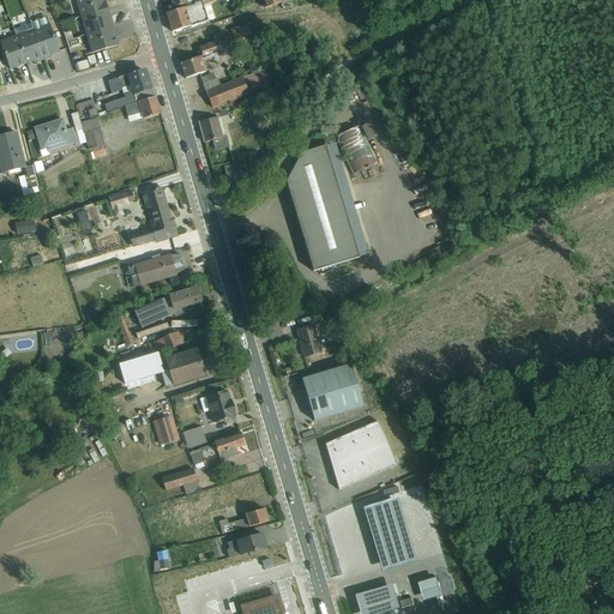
[(103,1),(102,0),(77,0),(76,0),(82,18),(107,11),(104,1),(103,1)]
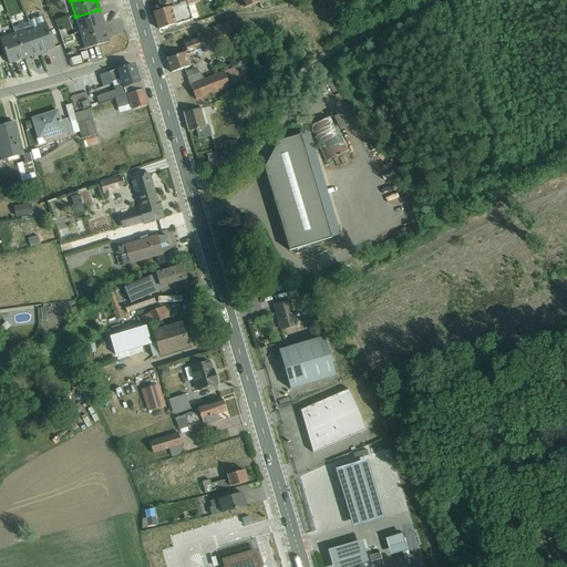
[(188,0),(182,3),(173,7),(154,13),(158,31),(176,26),(176,24),(197,18),(193,3),(200,1),(199,0),(188,0)]
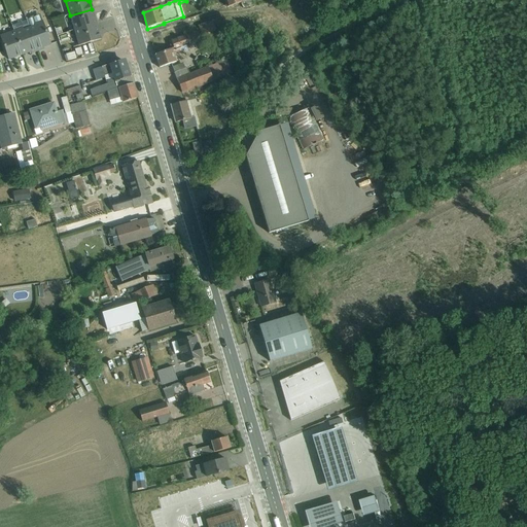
[(213,0),(214,0),(215,2),(219,0),(222,10),(241,3),(243,9),(252,6),(250,0),(251,0),(213,0)]
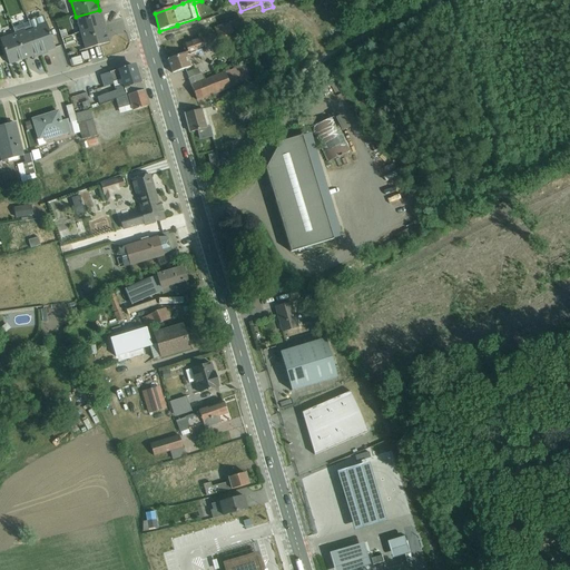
[(80,32),(104,26),(101,18),(99,10),(76,17),(80,32)]
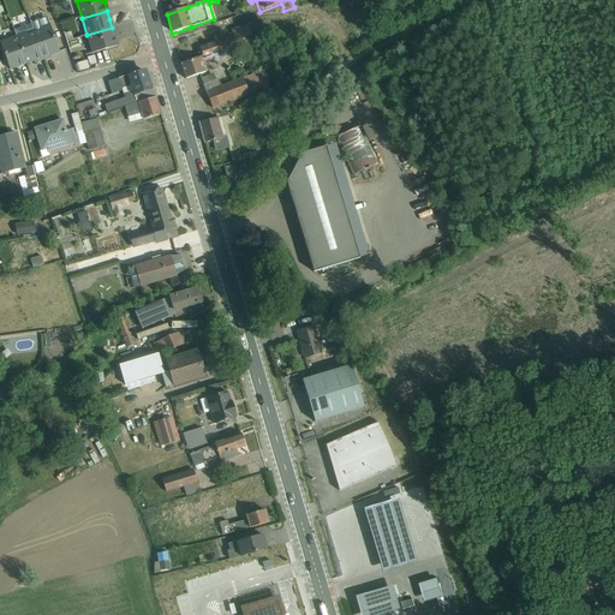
[(47,17),(30,23),(34,34),(43,61),(52,58),(51,55),(59,53),(47,17)]
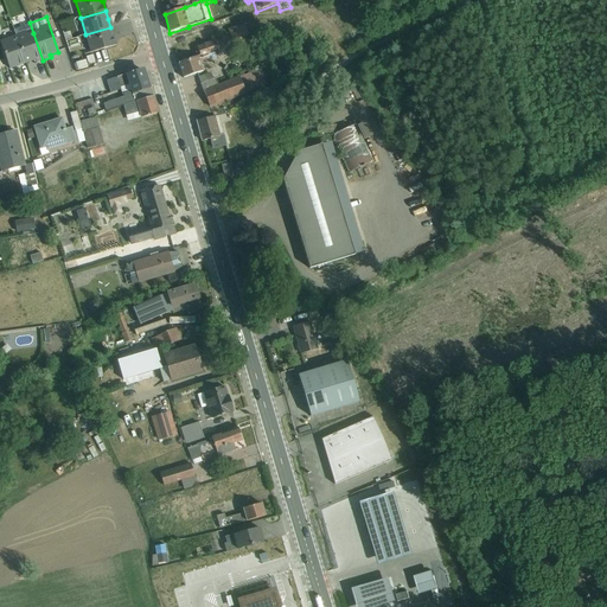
[(195,48),(198,59),(224,51),(264,37),(259,19),(228,30),(230,34),(195,48)]
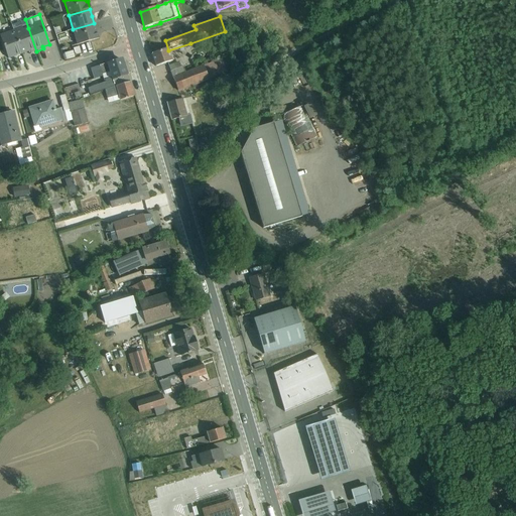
[(316,17),(304,23),(307,27),(318,20),(316,17)]
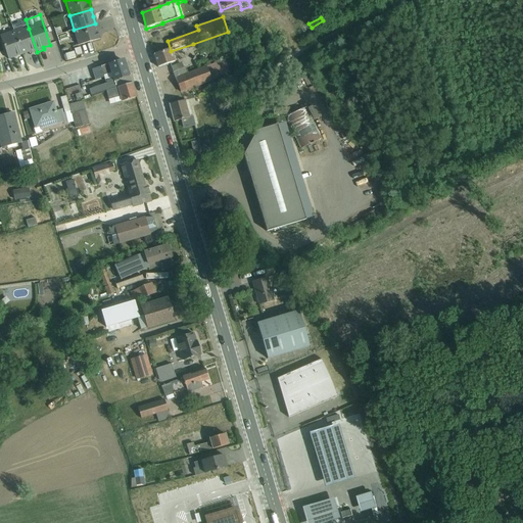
[(99,40),(97,32),(98,32),(95,24),(74,30),(79,46),(90,43),(100,40),(100,39),(99,40)]
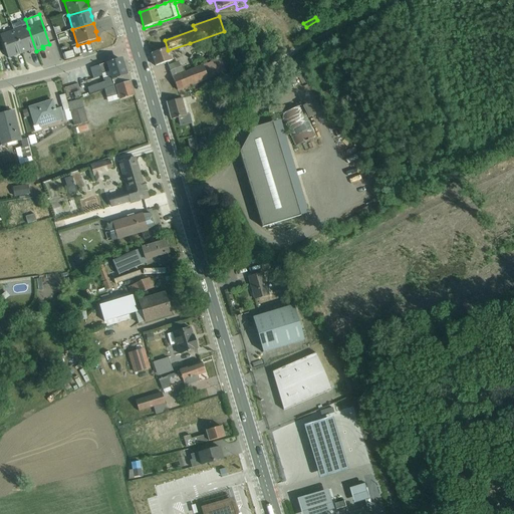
[(36,51),(28,28),(24,29),(23,26),(13,30),(22,54),(29,51),(30,53),(36,51)]
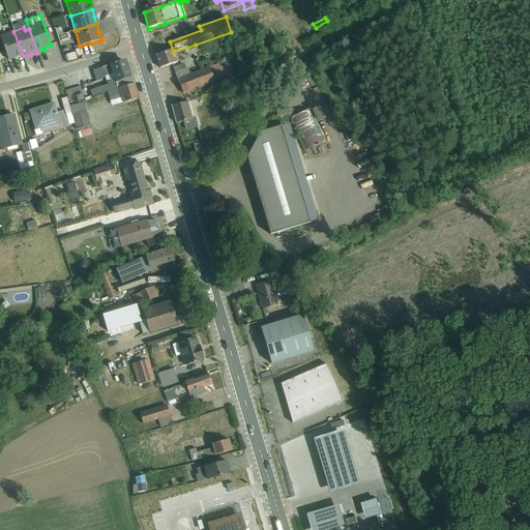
[(0,37),(8,61),(23,56),(13,31),(0,36),(0,37)]
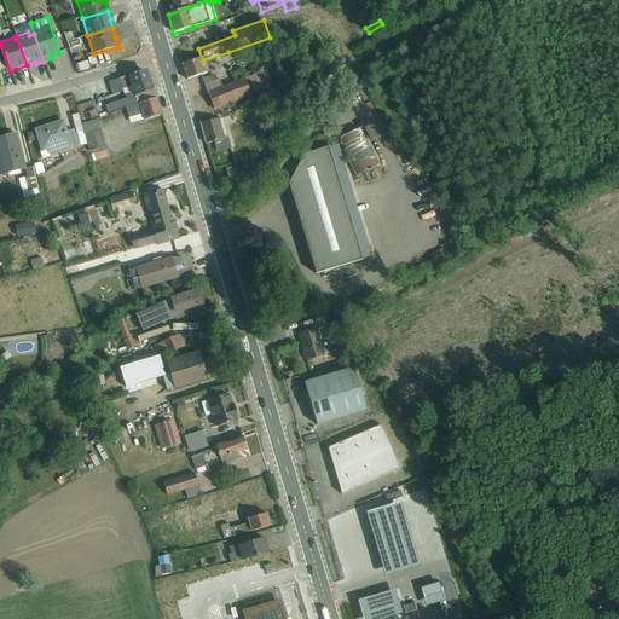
[(215,59),(215,62),(230,57),(229,52),(202,61),(181,67),(186,81),(207,74),(203,64),(215,59)]
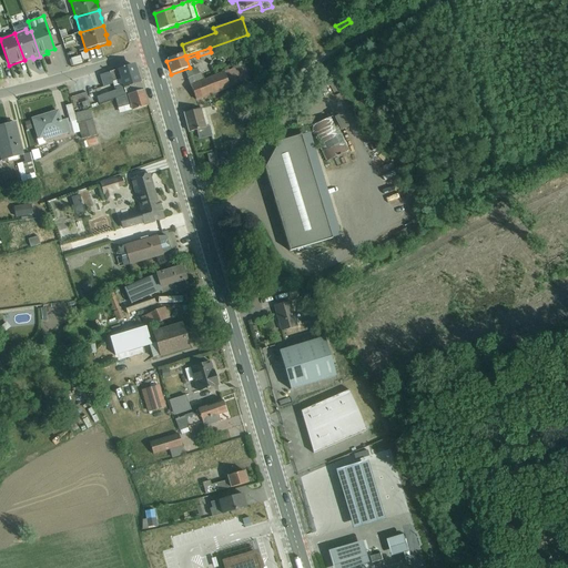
[(80,57),(71,59),(72,67),(82,64),(80,57)]
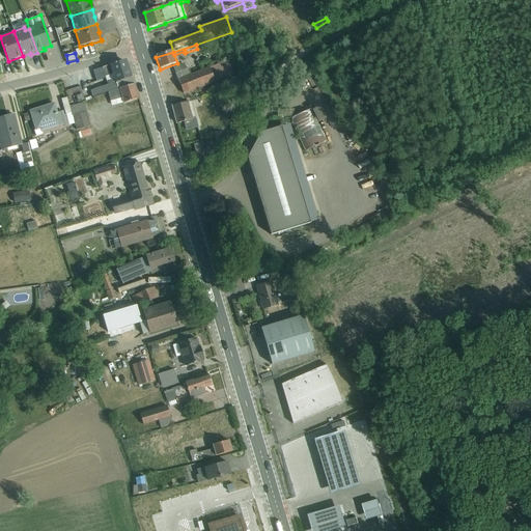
[(108,85),(90,91),(92,99),(108,93),(134,85),(127,63),(122,61),(93,71),(96,82),(106,79),(105,77),(112,75),(114,79),(107,81),(108,85)]
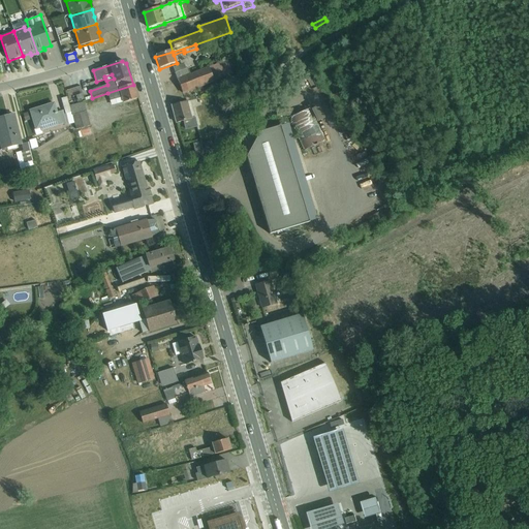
[(209,66),(214,80),(232,74),(227,61),(209,66)]
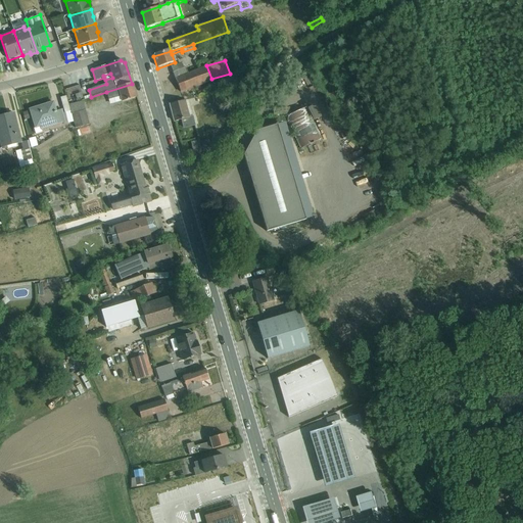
[(175,79),(188,74),(185,67),(184,68),(182,62),(171,66),(173,72),(175,79)]
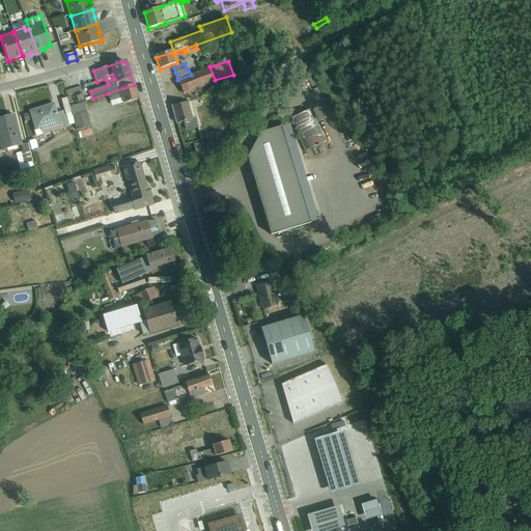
[(215,80),(210,66),(191,75),(177,80),(184,95),(216,83),(215,80)]
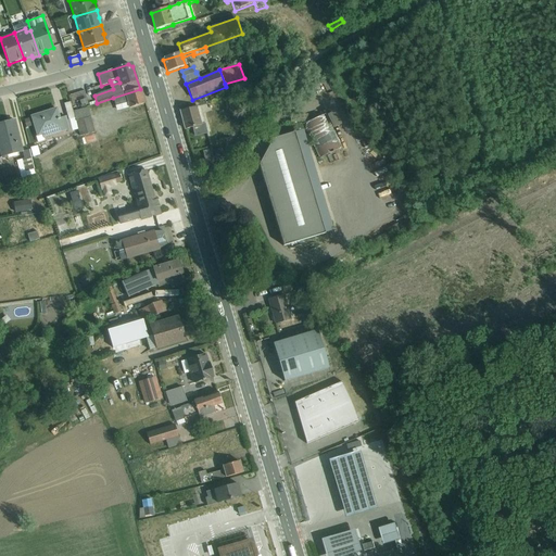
[(129,109),(146,104),(141,89),(140,89),(113,98),(117,112),(129,109)]
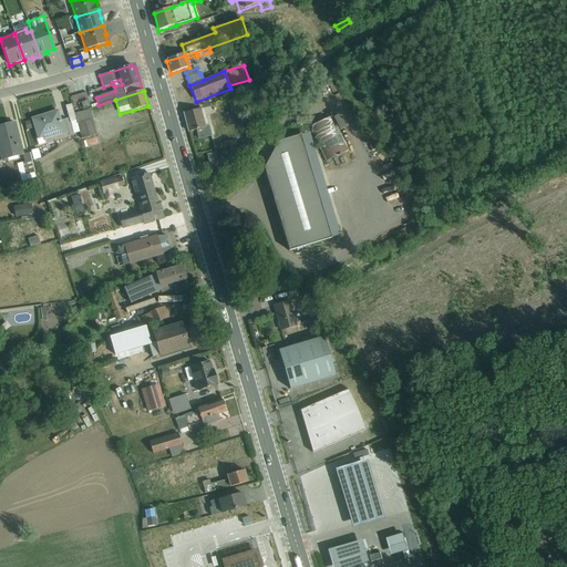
[(295,98),(282,109),(288,114),(299,103),(295,98)]
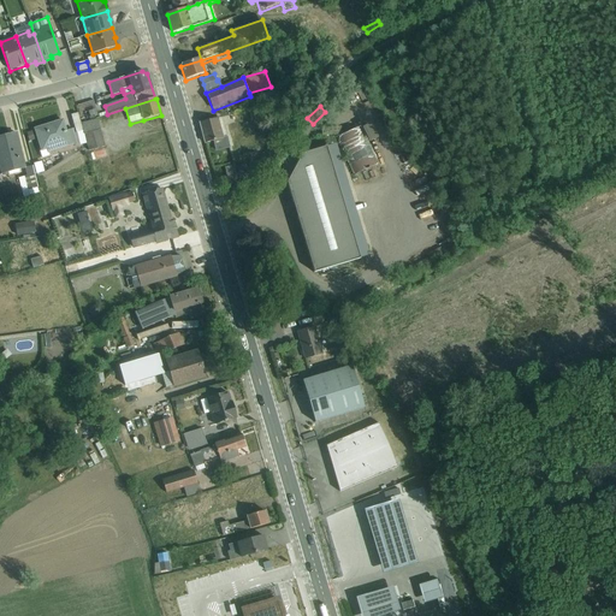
[(86,144),(81,124),(78,113),(71,116),(76,134),(80,144),(81,146),(86,144)]
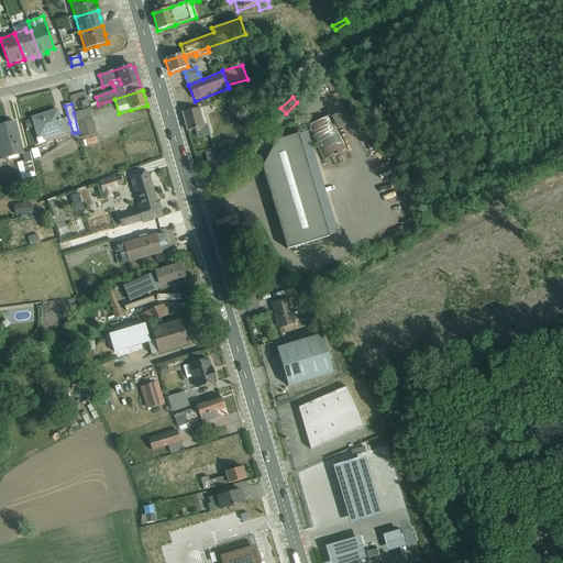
[(183,113),(187,132),(196,130),(198,139),(213,134),(213,131),(212,124),(208,125),(207,125),(202,108),(199,109),(183,113)]
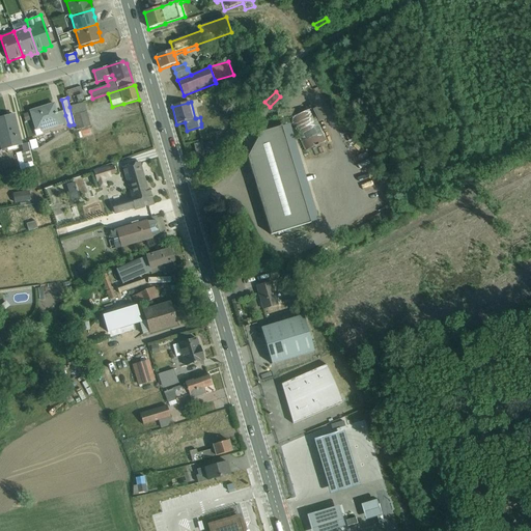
[(70,107),(74,124),(76,131),(90,127),(84,103),(70,107)]
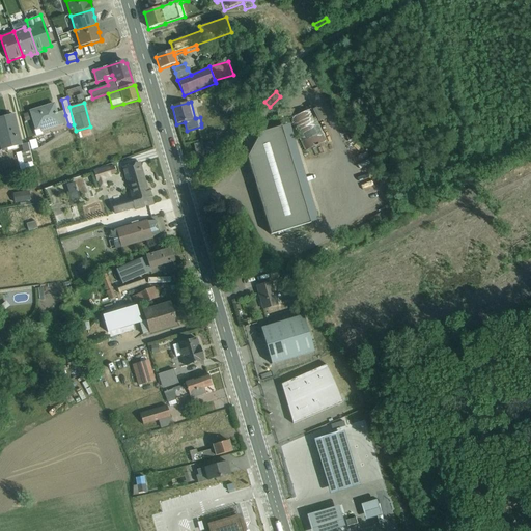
[(42,133),(68,124),(65,115),(64,115),(63,111),(57,113),(54,105),(30,112),(35,131),(34,131),(36,137),(43,135),(42,133)]
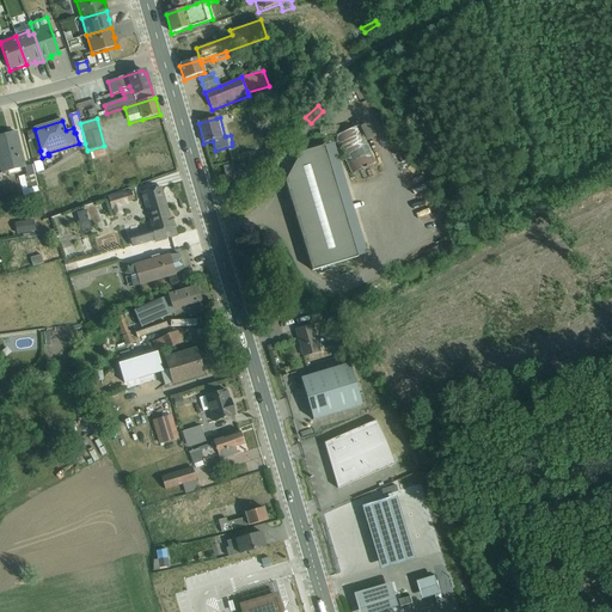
[(367,123),(360,128),(367,142),(374,139),(367,123)]
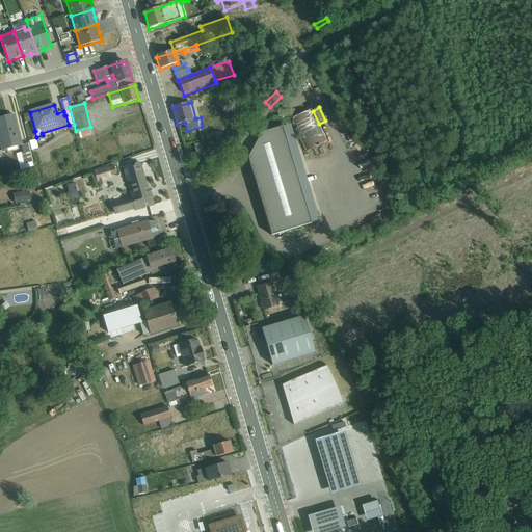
[(294,109),(277,111),(278,118),(296,115),(294,109)]
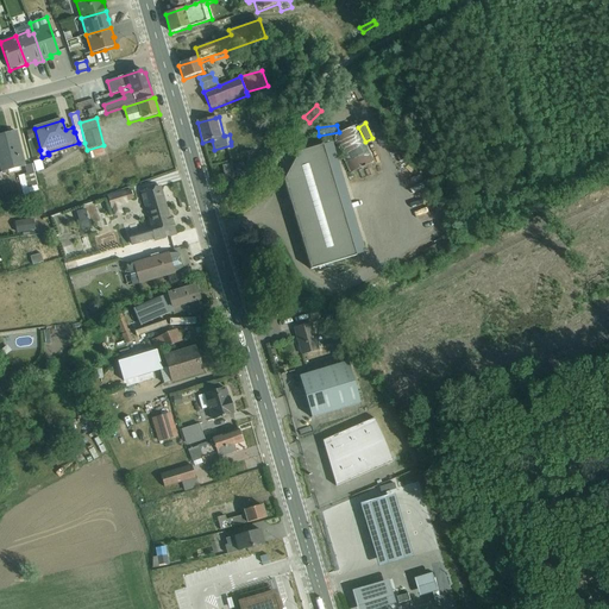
[(355,125),(334,135),(352,173),(372,163),(355,125)]
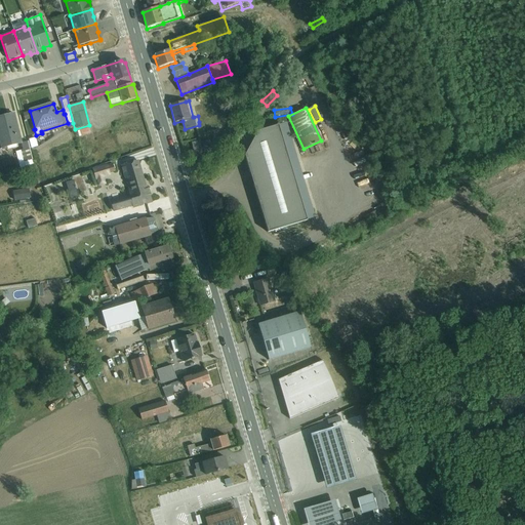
[(33,160),(28,142),(21,144),(13,114),(0,117),(0,144),(1,150),(22,145),(23,151),(15,153),(19,169),(27,168),(26,167),(32,165),(31,160),(33,160)]
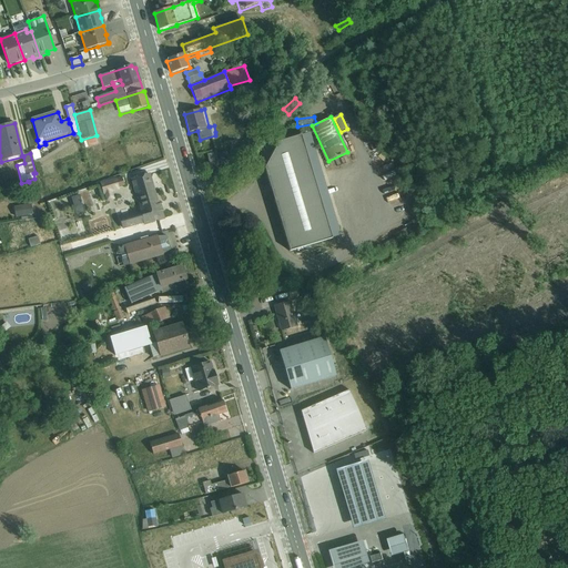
[(245,138),(250,130),(244,127),(239,133),(245,138)]
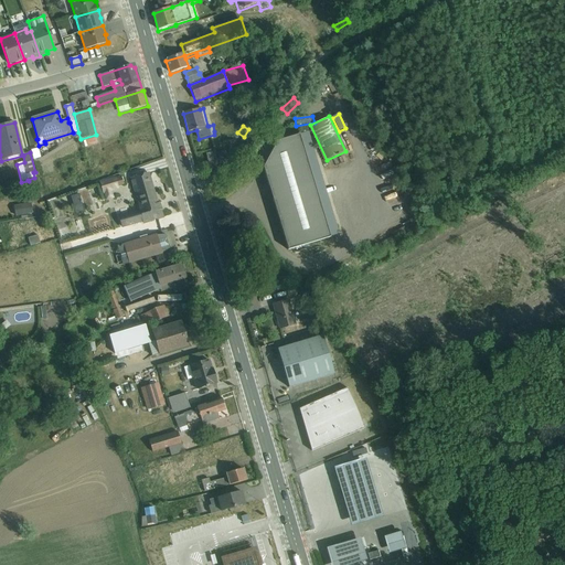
[(299,136),(330,237),(338,235),(308,134),(299,136)]
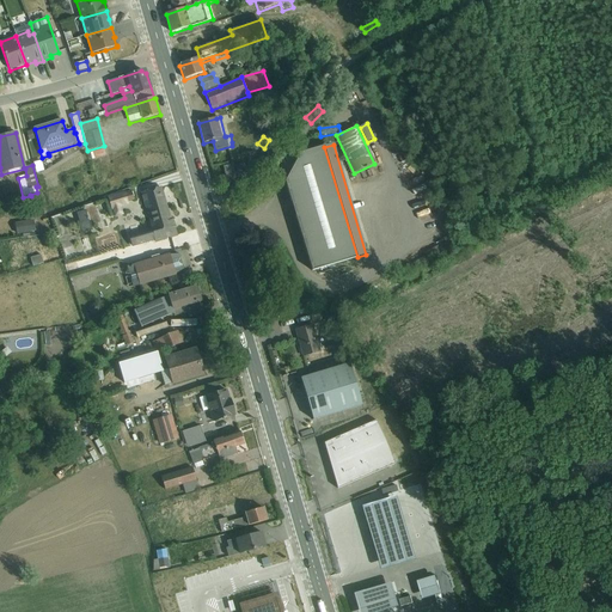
[(357,257),(324,147),(300,154),(285,182),(312,271),(357,257)]
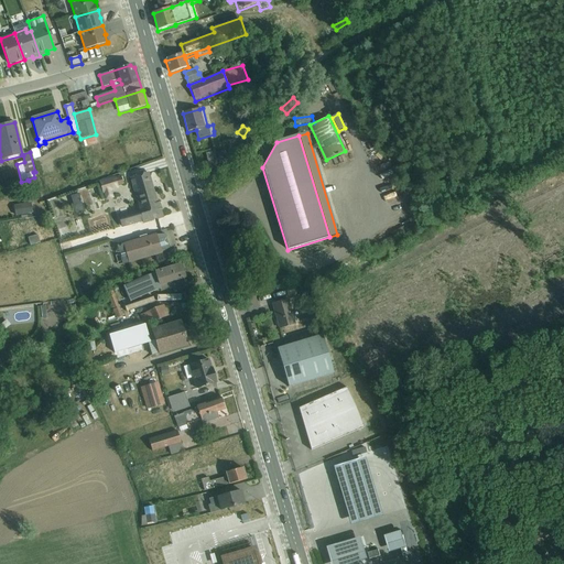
[(97,137),(85,140),(87,148),(99,144),(97,137)]
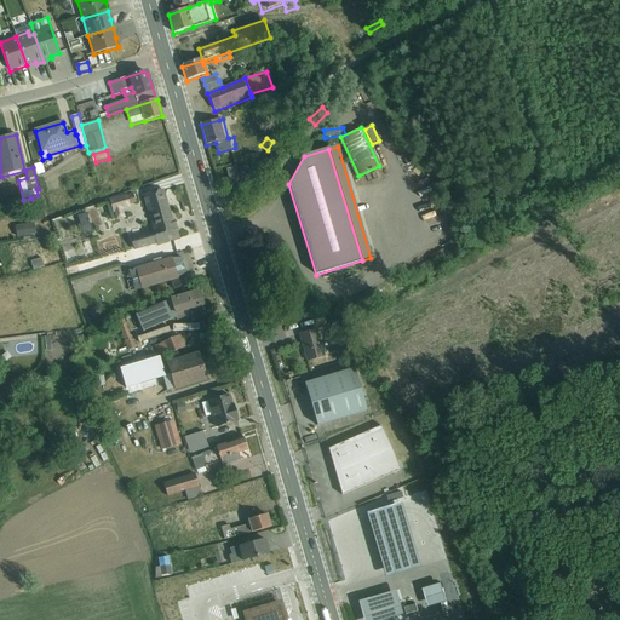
[(34,165),(38,176),(45,173),(42,164),(34,165)]
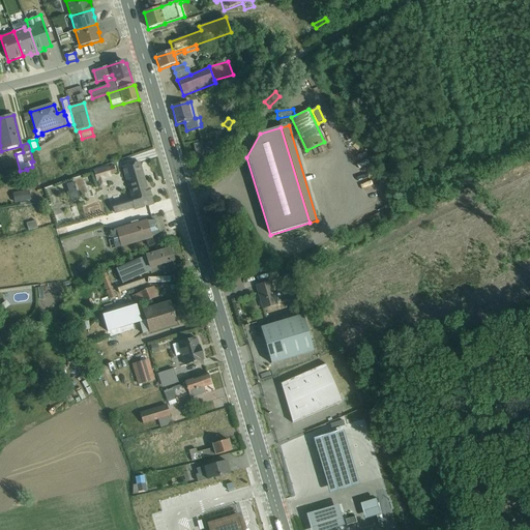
[(201,143),(194,145),(196,156),(204,154),(201,143)]
